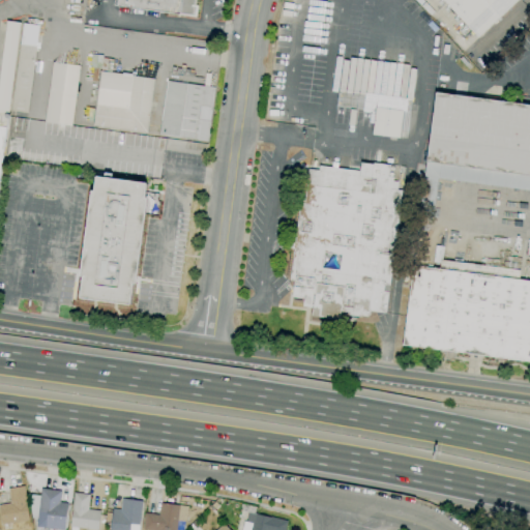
[(196,17),(117,6),(117,0),(195,0),(195,6),(197,6),(196,17)]
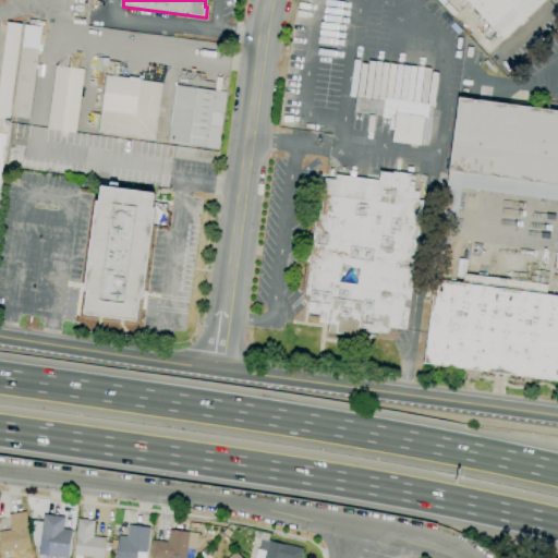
[(544,0),(504,39),(465,0),(544,0)]
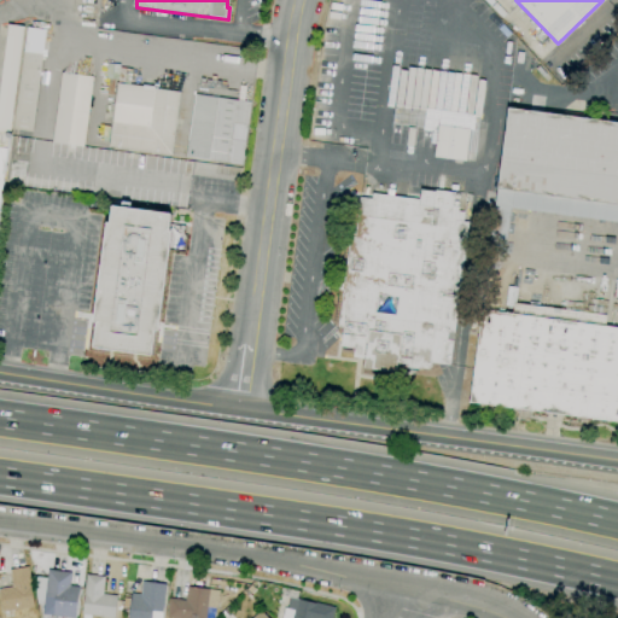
[(0,85),(9,24),(24,27),(7,149),(0,204),(0,85)]
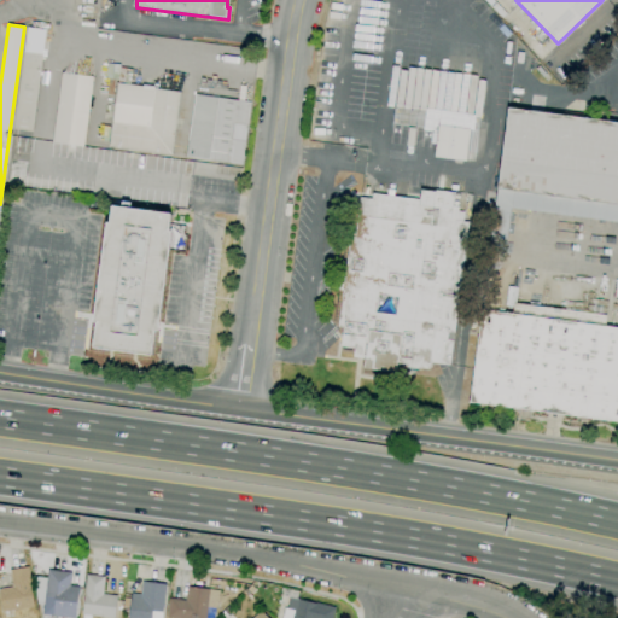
[(27,178),(7,175),(23,51),(24,51),(27,28),(46,30),(27,178)]
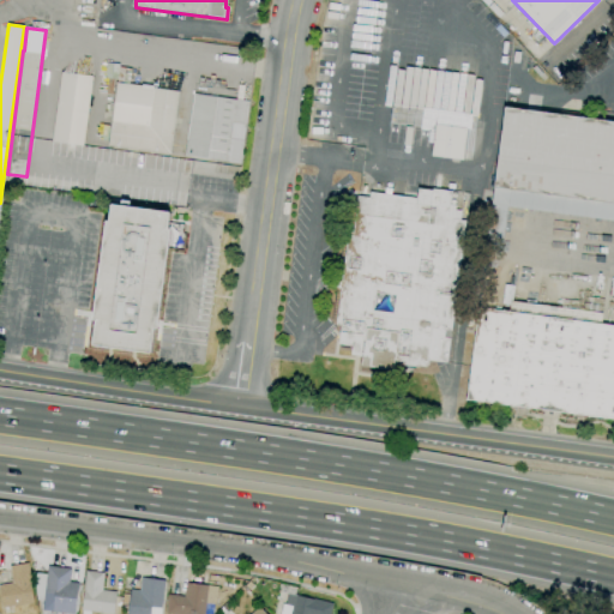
[(83,146),(52,142),(61,72),(92,77),(83,146)]
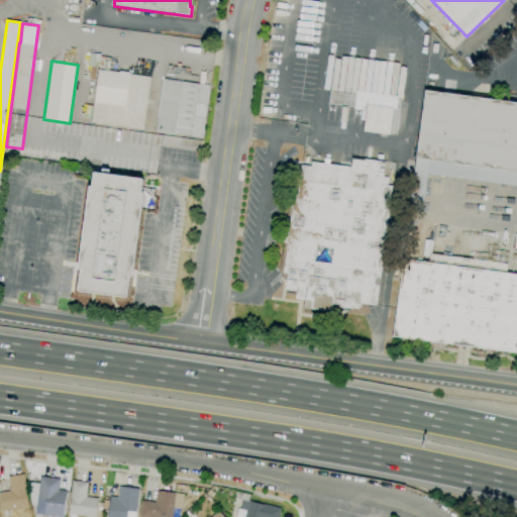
[(143,130),(91,123),(96,87),(94,87),(96,70),(98,70),(150,77),(143,130)]
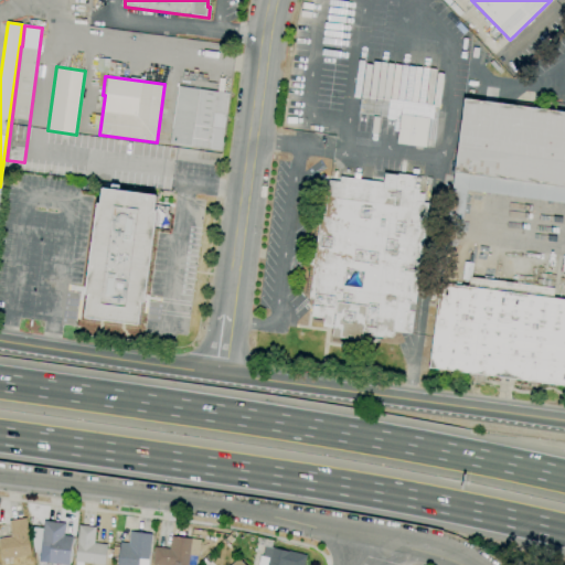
[(222,151),(211,149),(211,148),(191,146),(170,142),(179,86),(217,92),(219,77),(231,78),(228,93),(230,93),(222,151)]
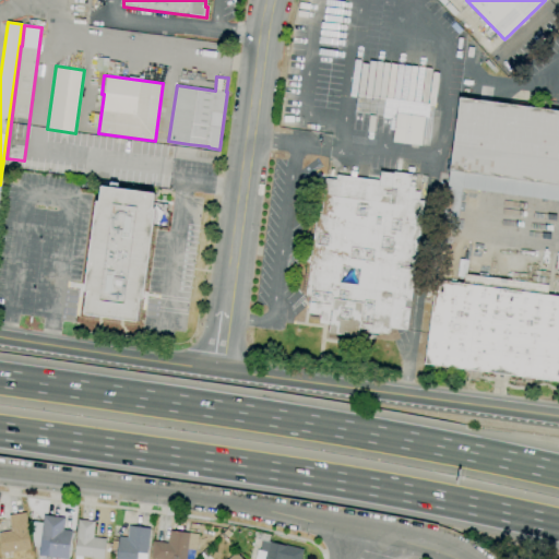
[(397,99),(356,93),(353,114),(394,120),(397,99)]
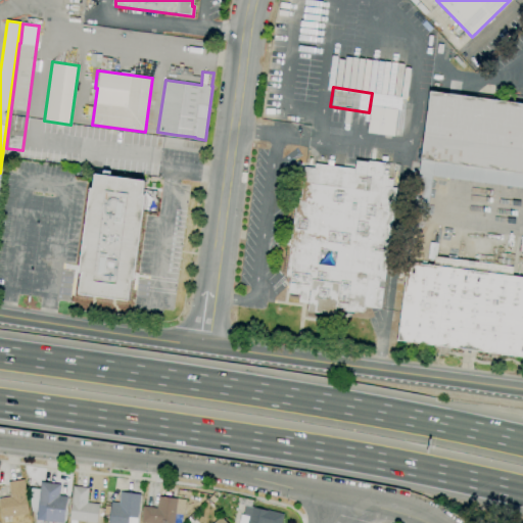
[(423,227),(412,226),(430,92),(522,103),(522,188),(433,176),(428,215),(423,227)]
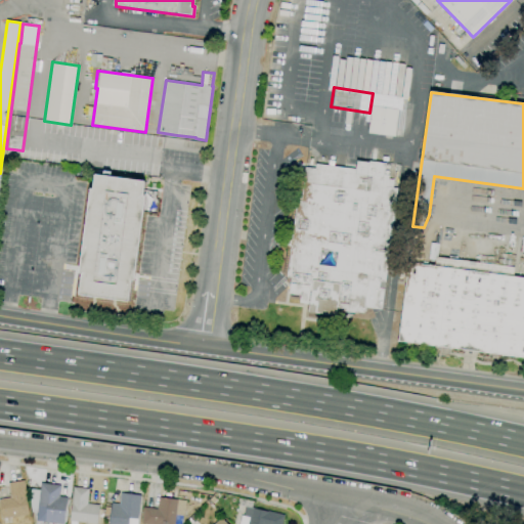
[(395,136),(368,133),(372,106),(398,110),(395,136)]
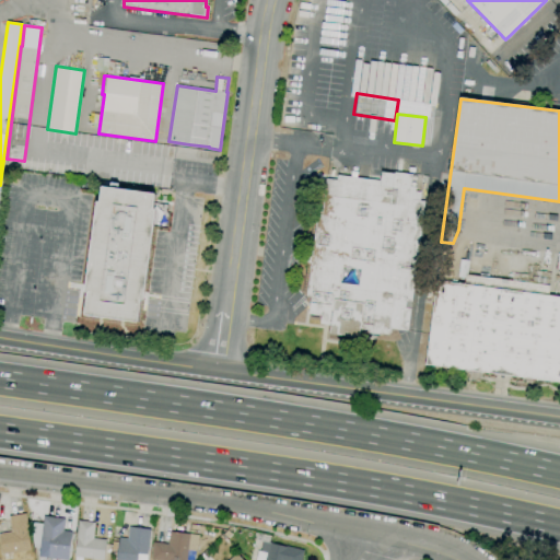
[(359,338),(329,334),(330,325),(319,324),(321,315),(308,314),(310,302),(311,302),(312,298),(306,296),(311,264),(307,263),(308,256),(312,256),(317,212),(322,213),(326,179),(337,181),(338,176),(381,182),(382,172),(394,174),(395,172),(411,174),(410,187),(416,187),(415,191),(420,193),(419,200),(424,201),(411,302),(407,331),(392,329),(391,333),(389,333),(389,335),(381,334),(381,335),(369,334),(369,333),(360,331),(359,338)]
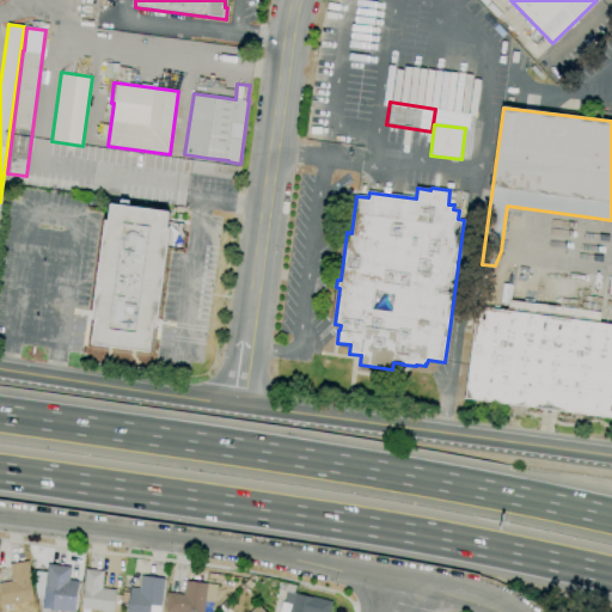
[(151,353),(92,344),(96,319),(92,319),(105,220),(109,220),(111,204),(170,212),(167,228),(171,230),(158,328),(154,328),(151,353)]
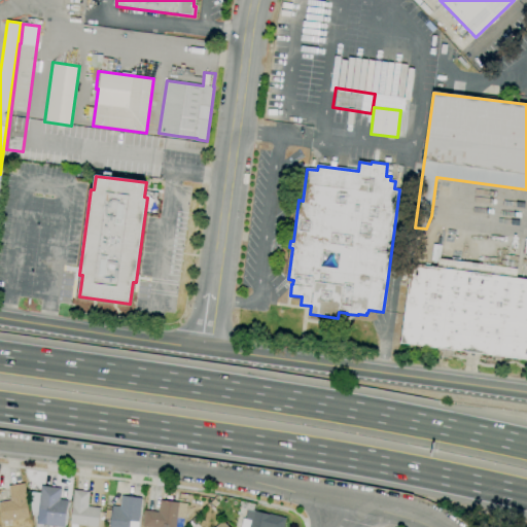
[(526,359),(400,343),(411,265),(436,268),(437,261),(431,260),(433,245),(442,246),(440,258),(517,269),(516,278),(526,279),(526,359)]
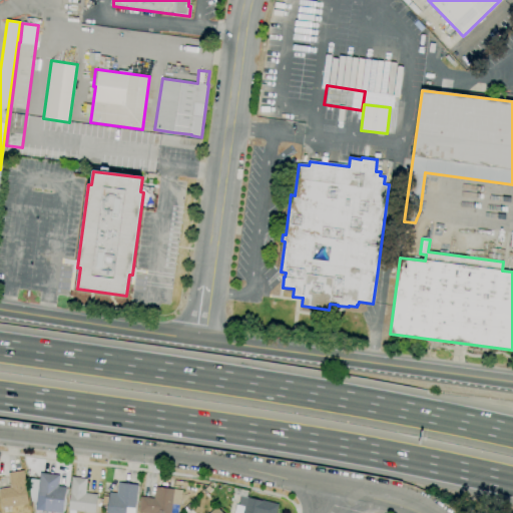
[(2,512),(2,508),(1,508),(0,498),(0,488),(10,487),(8,473),(24,470),(26,488),(28,504),(14,506),(15,512),(2,512)]
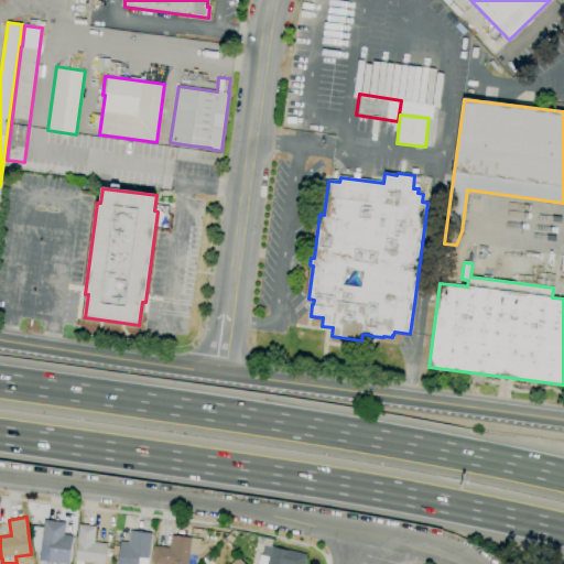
[(68,563),(61,563),(39,561),(44,520),(65,522),(64,534),(73,535),(68,563)]
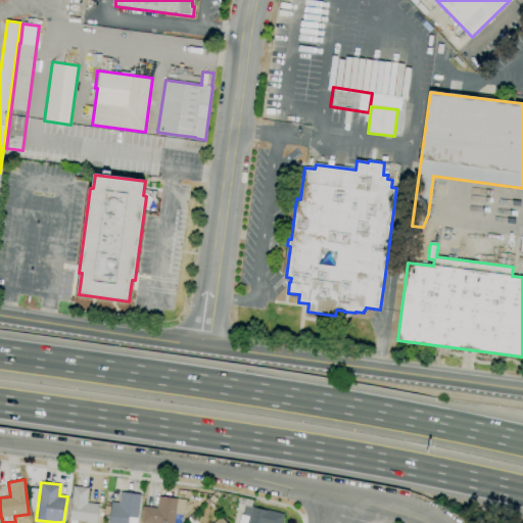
[(85,522),(86,522),(77,521),(77,522),(69,522),(70,520),(69,520),(72,503),(70,503),(73,486),(89,488),(87,503),(99,504),(97,522),(85,522)]
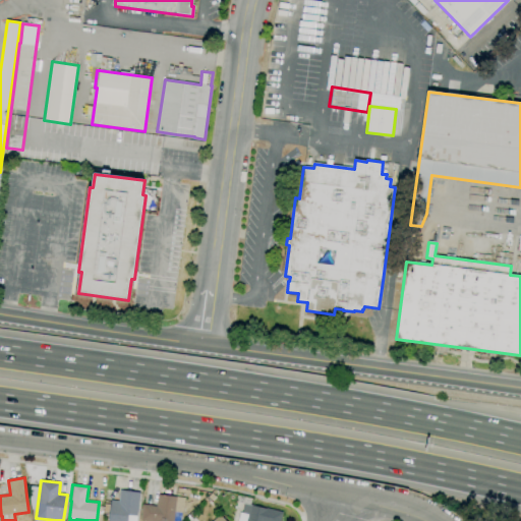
[(107,520),(111,500),(118,501),(120,489),(140,493),(137,516),(136,520),(107,520)]
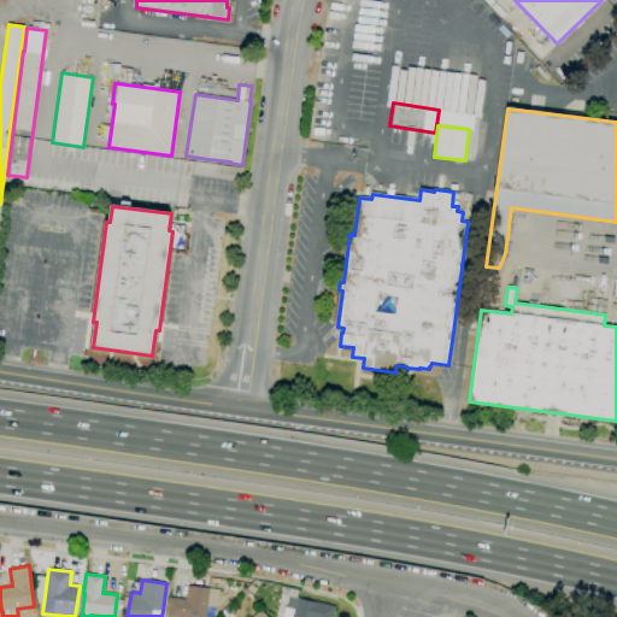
[(205,616),(166,616),(169,598),(184,599),(187,586),(219,589),(217,607),(207,606),(205,616)]
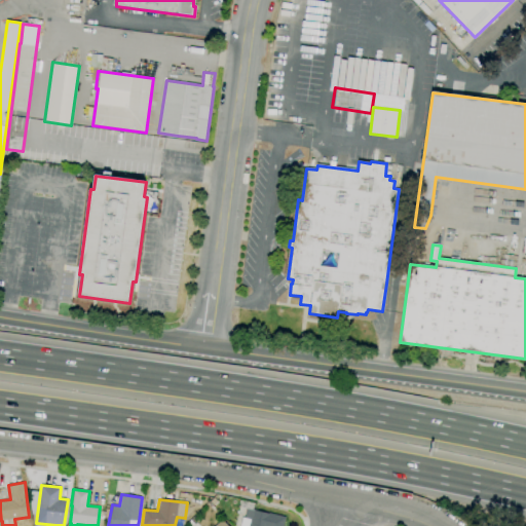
[(239,525),(242,517),(245,518),(247,509),(253,511),(253,510),(268,514),(268,513),(286,517),(283,525),(239,525)]
